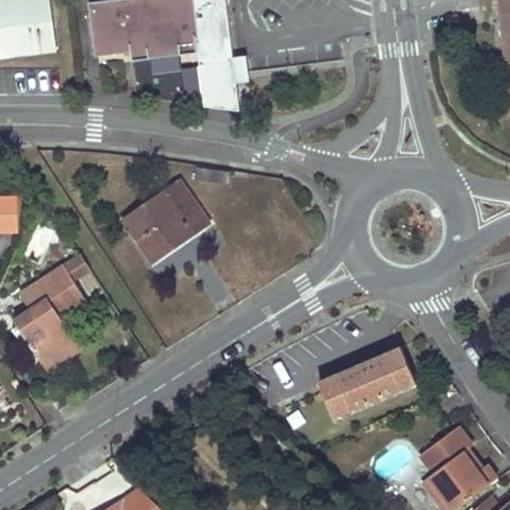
[(0,53),(53,48),(48,0),(0,0),(0,53)]
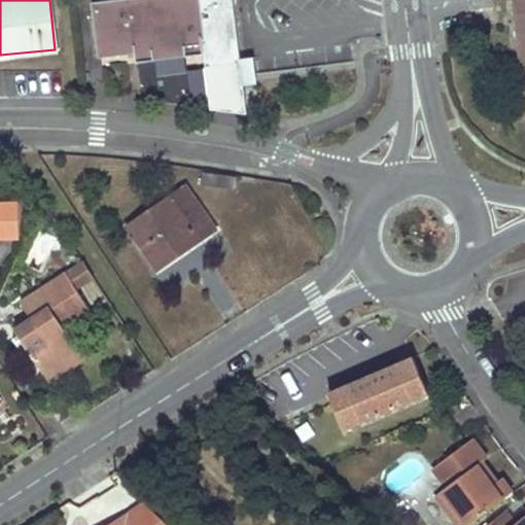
[(239,64),(231,0),(138,0),(96,4),(101,46),(119,44),(120,54),(133,53),(134,61),(151,59),(151,58),(181,55),(181,56),(201,54),(203,67),(239,64)]
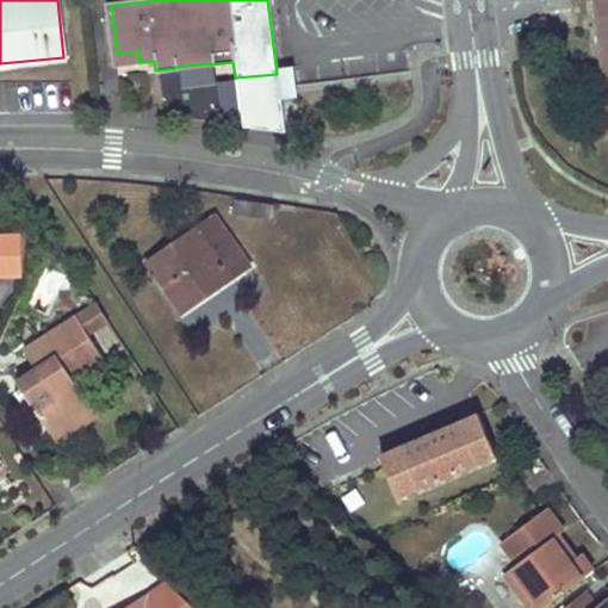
[(591,0),(607,124),(607,0),(591,0)]
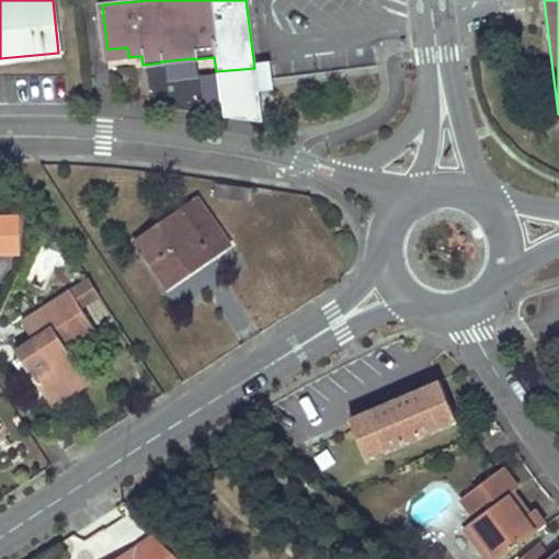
[(107,49),(109,59),(128,57),(127,47),(107,49)]
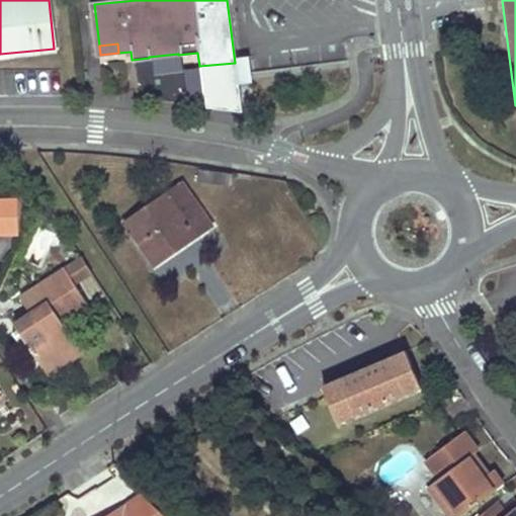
[(239,91),(235,63),(199,66),(204,96),(239,91)]
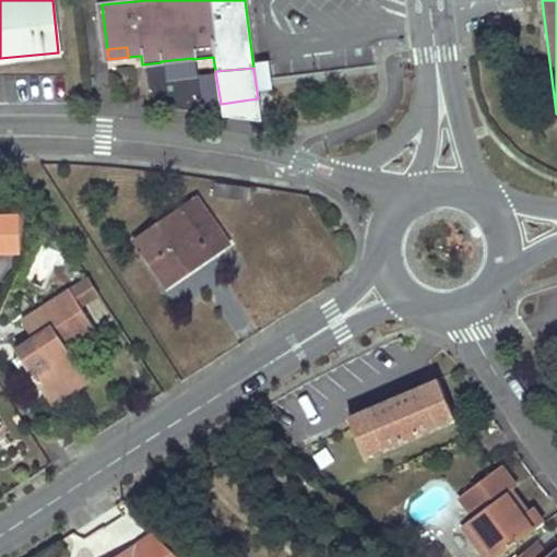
[(261,122),(258,98),(221,104),(222,118),(234,119),(257,121),(261,122)]
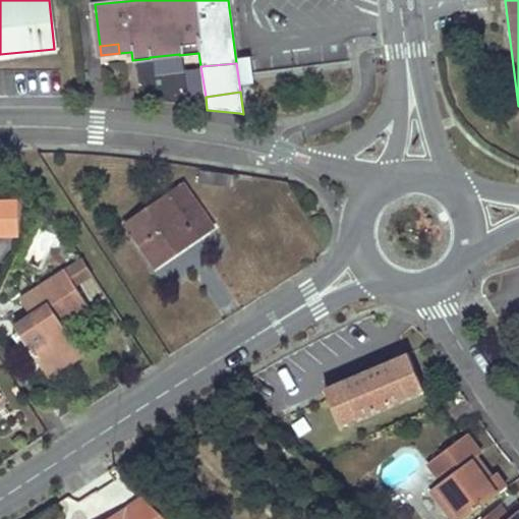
[(182,183),(125,223),(154,264),(197,233),(187,223),(203,212),(182,183)]
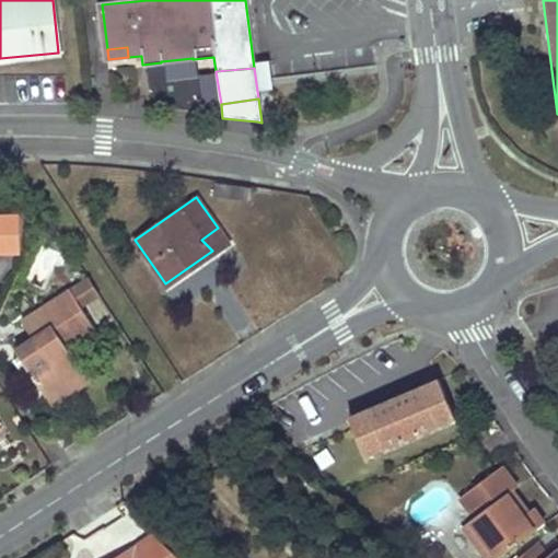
[(0,251),(18,251),(16,213),(0,214),(0,251)]
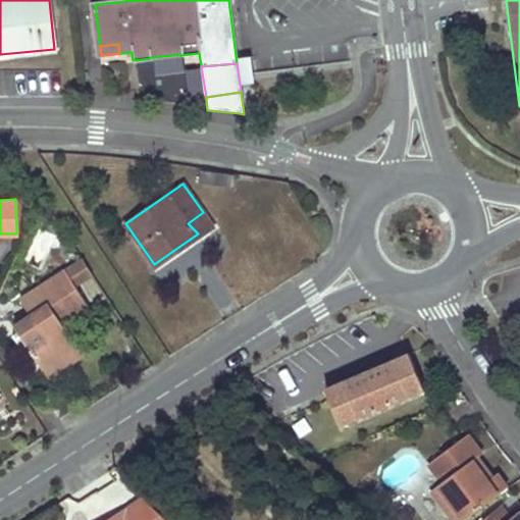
[(89,304),(75,283),(91,273),(82,259),(29,293),(40,311),(15,327),(43,370),(79,347),(61,322),(89,304)]
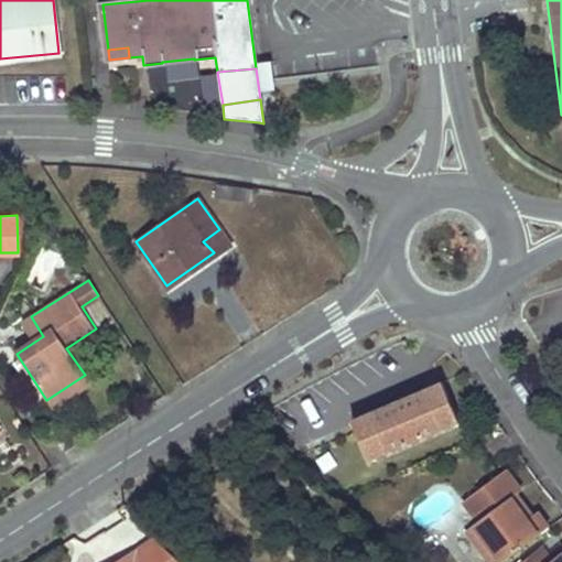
[(85,375),(46,400),(53,409),(90,385),(85,375)]
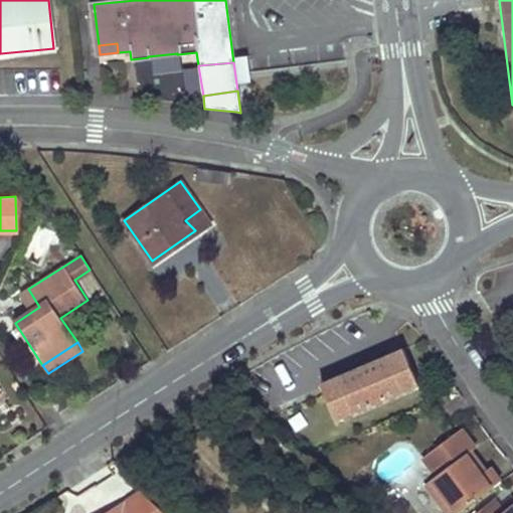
[(402,349),(322,382),(337,418),(416,384),(408,365),(402,349)]
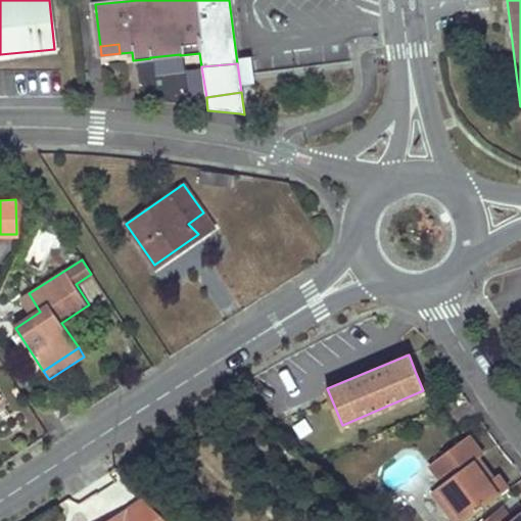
[(468,434),(429,463),(442,481),(438,485),(465,519),(509,487),(498,473),(492,477),(477,457),(482,454),(475,443),(468,434)]
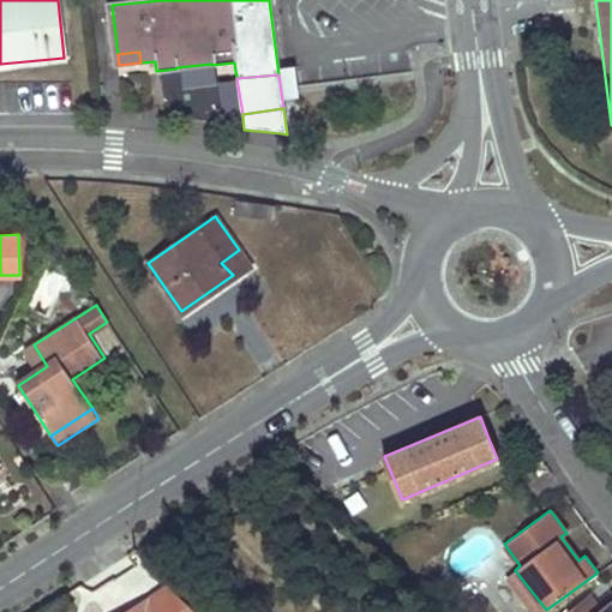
[(515,570),(508,575),(534,611),(544,611),(546,610),(515,570)]
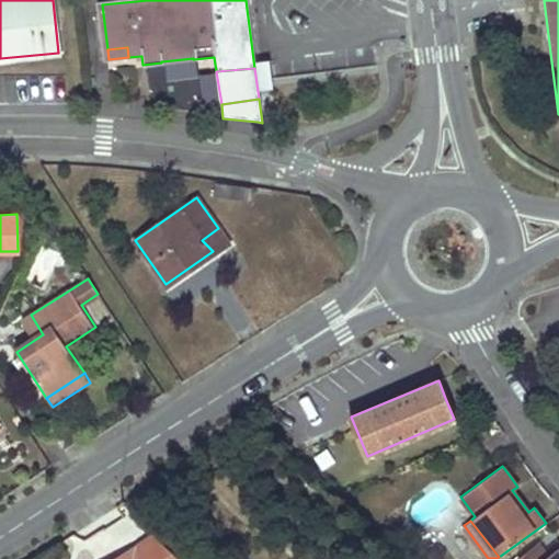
[(140,558),(160,540),(153,534),(117,558),(118,558),(140,558)]
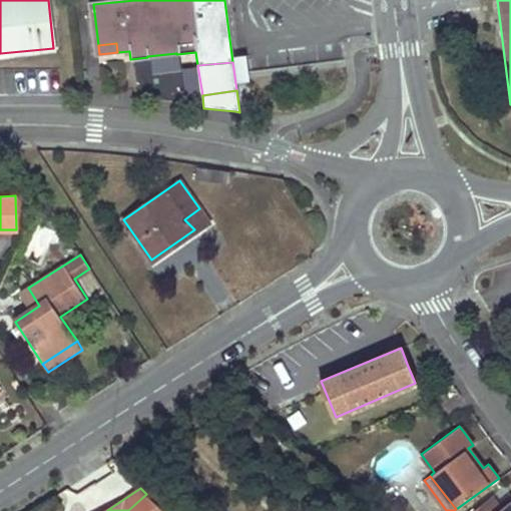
[(162,510),(146,494),(128,510),(162,510)]
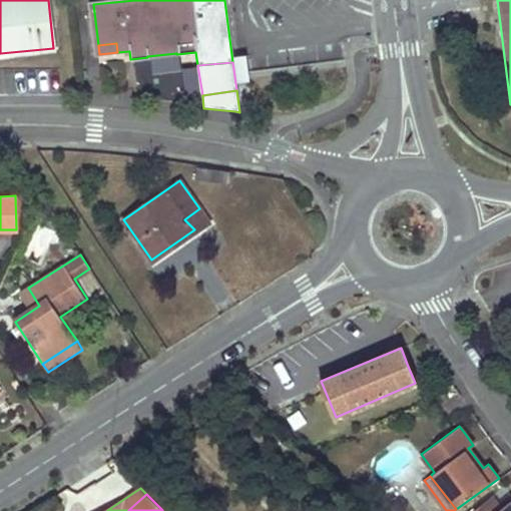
[(492,496),(472,510),(510,510),(510,502),(508,500),(501,506),(492,496)]
